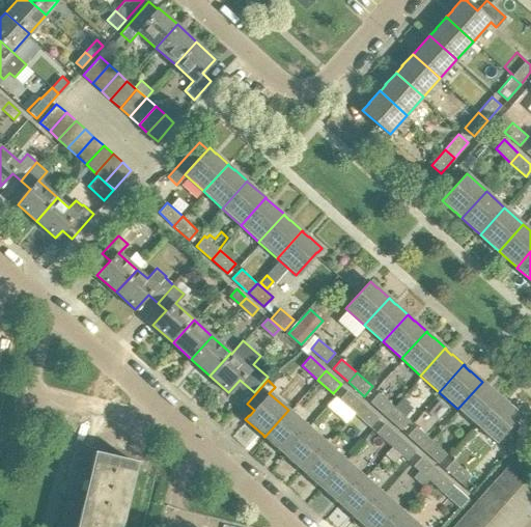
[(457,409),(476,425),(501,398),(488,387),(488,388),(482,382),(457,409)]
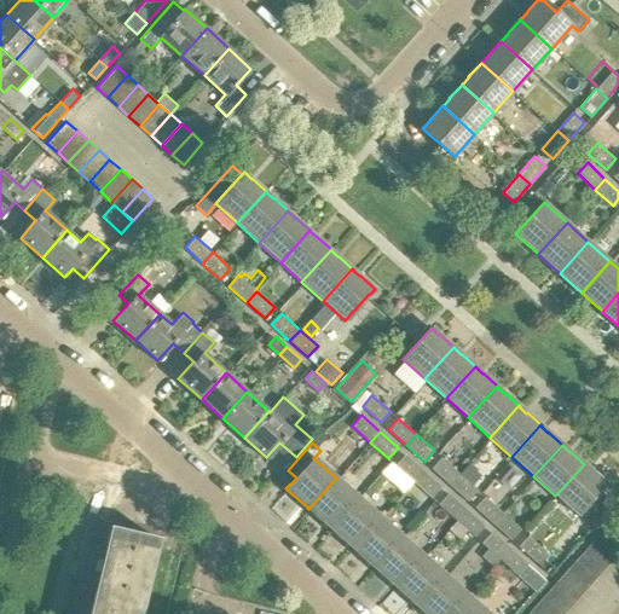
[(395,464),(414,481),(423,469),(405,453),(395,464)]
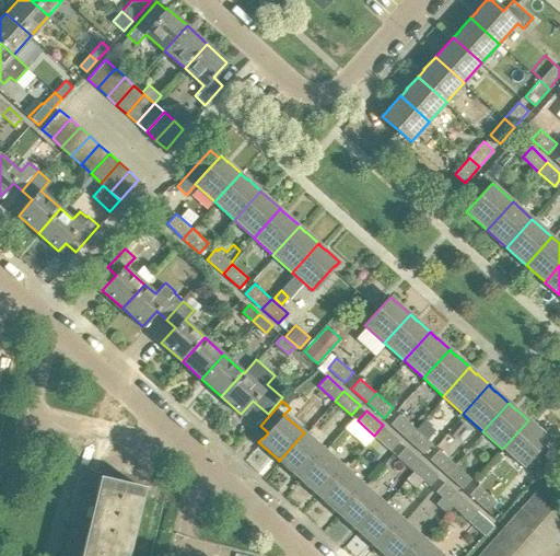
[(391,424),(407,438),(416,428),(399,414),(391,424)]
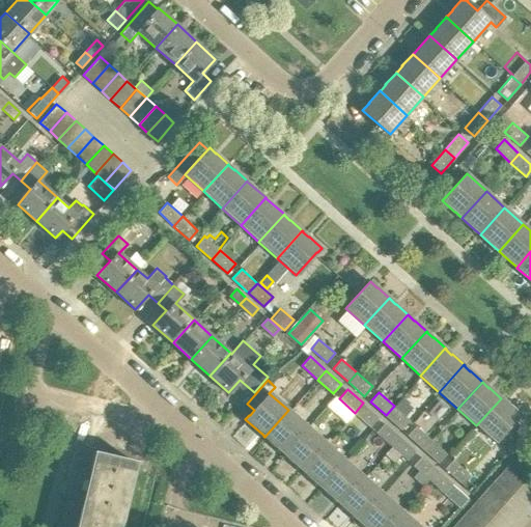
[(501,398),(476,425),(495,442),(515,419),(520,415),(507,404),(507,405),(501,398)]
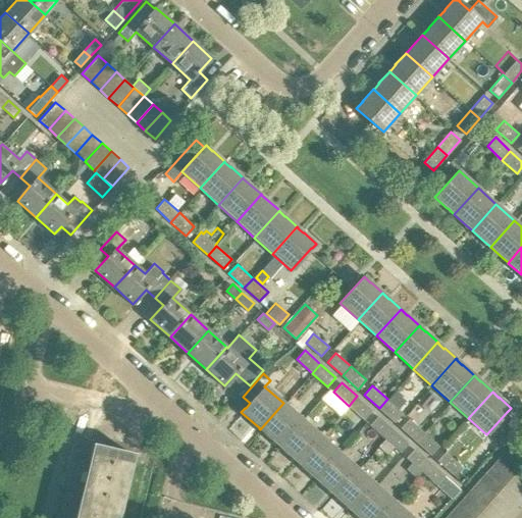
[(357,396),(349,406),(363,419),(372,410),(357,396)]
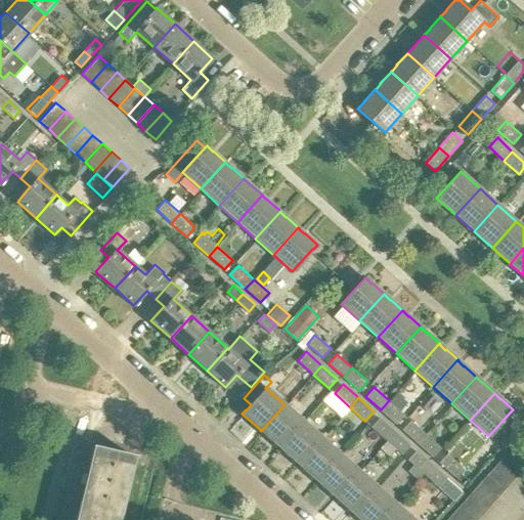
[(389,400),(381,409),(396,424),(404,415),(389,400)]
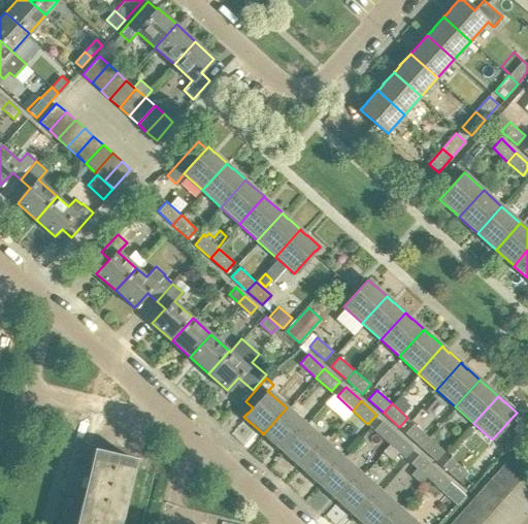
[(281,450),(282,451),(305,424),(287,407),(263,434),(274,445),(275,445),(282,450),(281,450)]
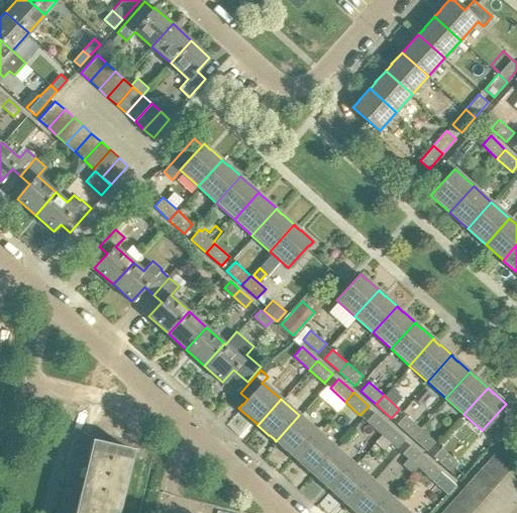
[(367,420),(382,434),(390,425),(376,411),(367,420)]
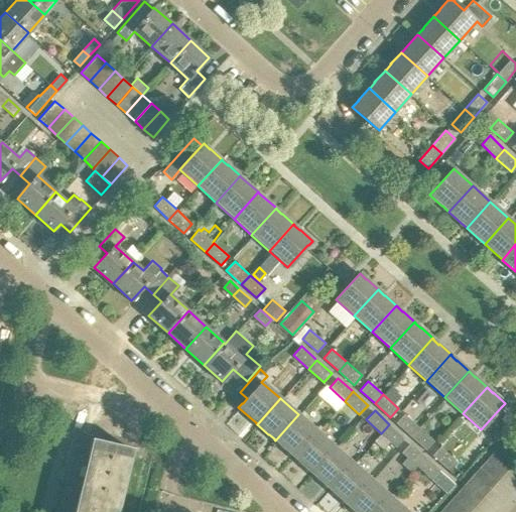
[(396,422),(411,436),(419,426),(404,413),(396,422)]
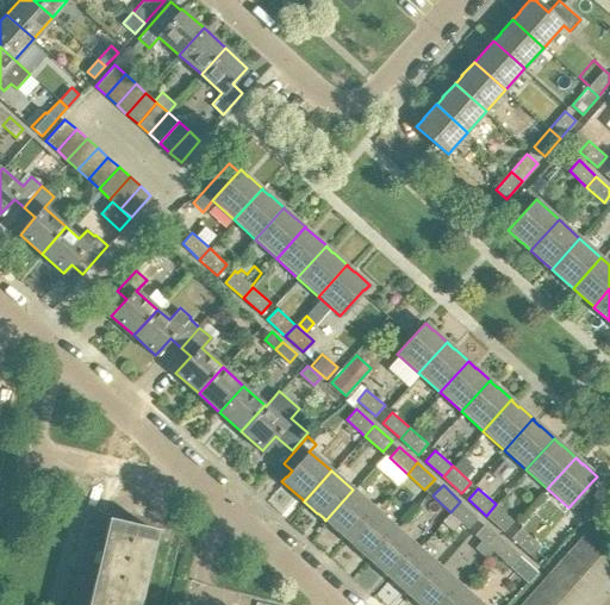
[(346,538),(347,540),(374,510),(353,490),(325,521),(338,532),(340,532),(346,538)]
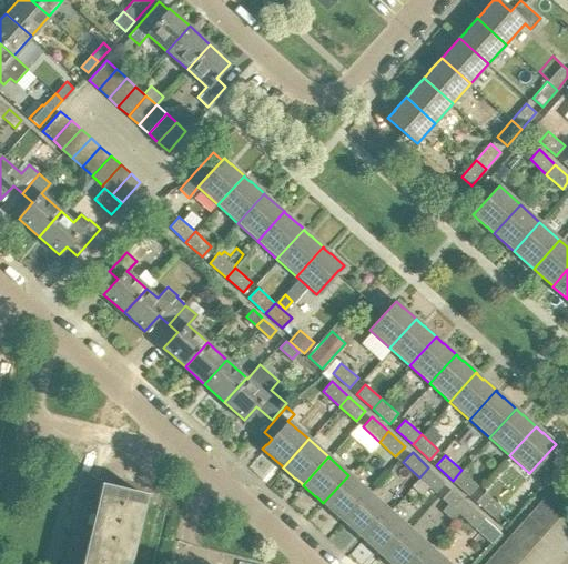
[(428,467),(419,477),(435,492),(445,482),(428,467)]
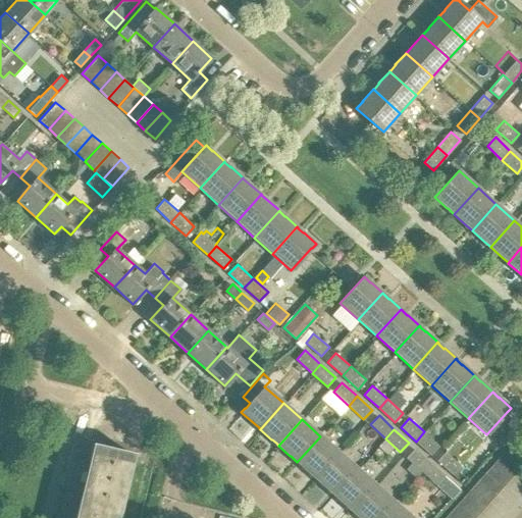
[(424,431),(416,442),(431,455),(439,446),(424,431)]
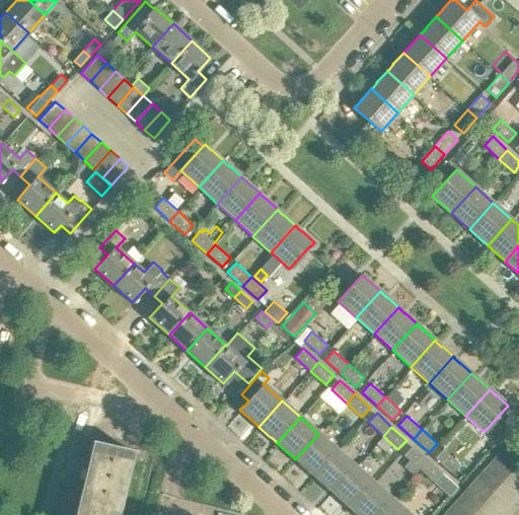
[(518,435),(515,432),(507,441),(518,451),(518,435)]
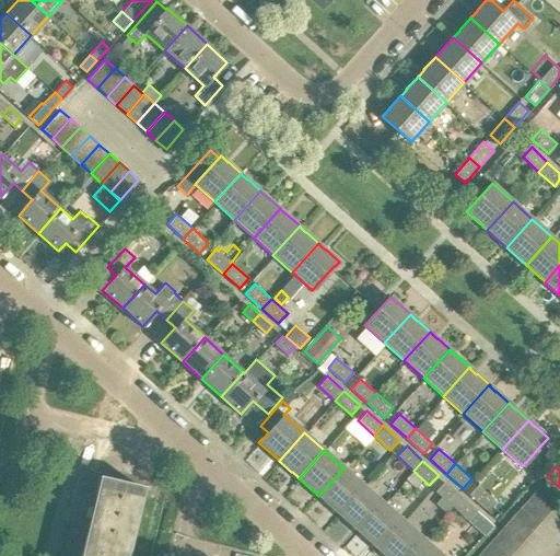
[(337,512),(338,513),(363,486),(343,468),(318,496),(330,507),(331,507),(337,512)]
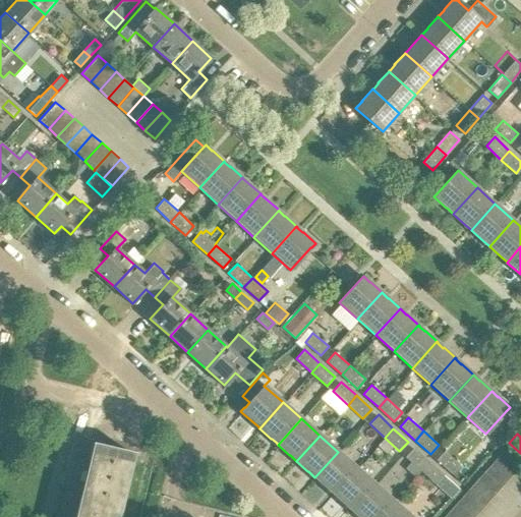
[(73,439),(54,516),(101,516),(109,486),(114,487),(111,499),(113,500),(124,451),(73,439)]
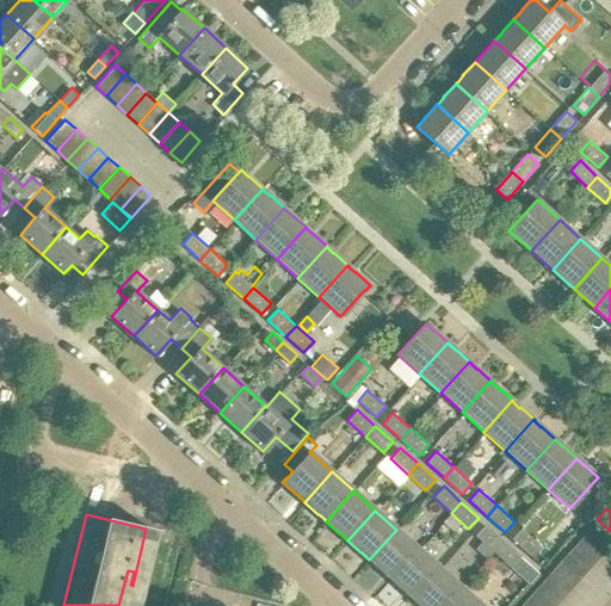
[(610,531),(597,519),(588,529),(609,546),(610,543),(610,531)]
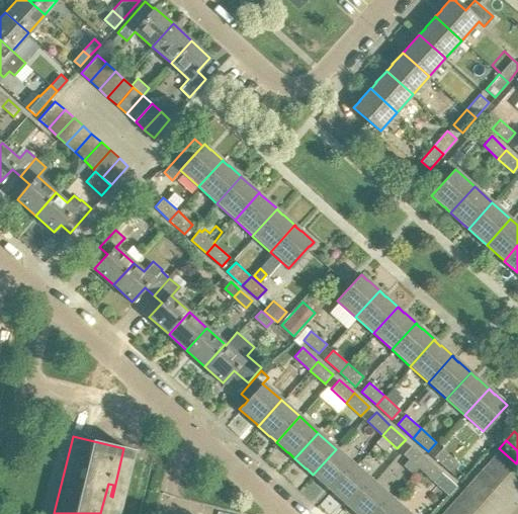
[(403,453),(418,467),(426,458),(411,444),(403,453)]
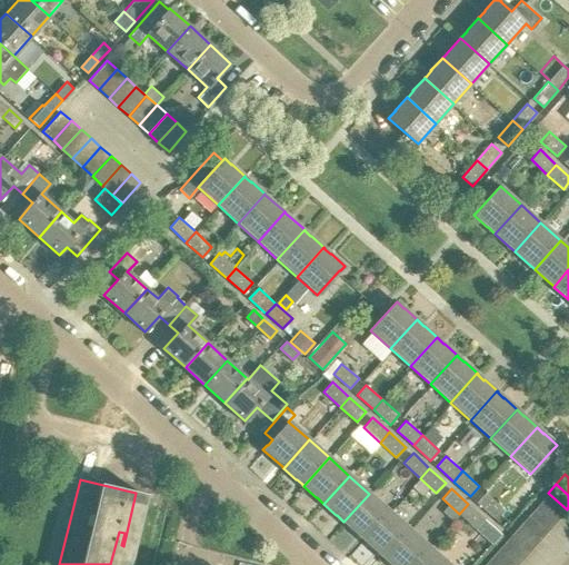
[(502,507),(486,492),(477,503),(493,517),(502,507)]
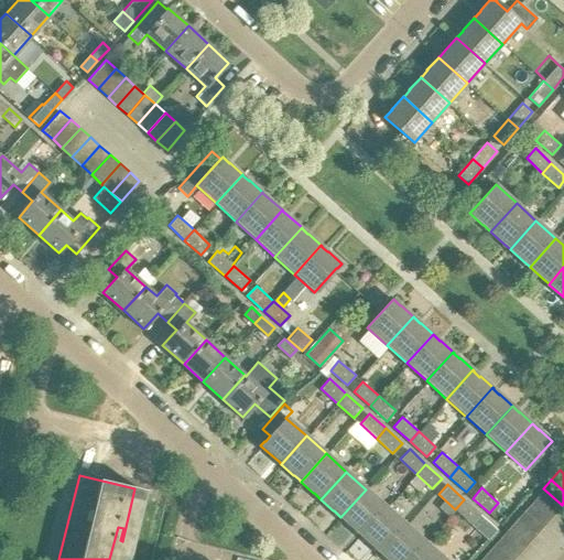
[(543,488),(534,498),(553,515),(562,505),(543,488)]
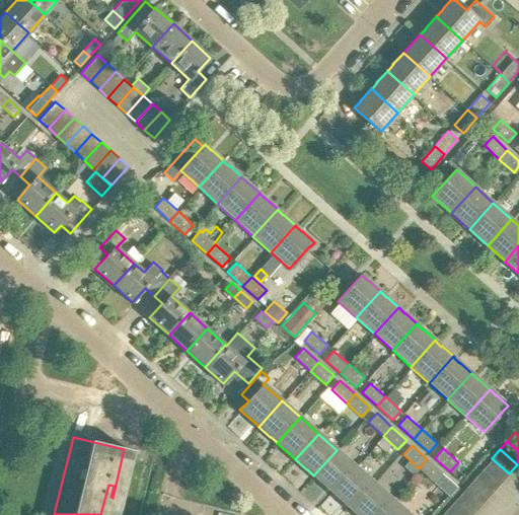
[(330,491),(331,492),(355,466),(337,450),(313,475),(324,486),(325,486),(330,491)]
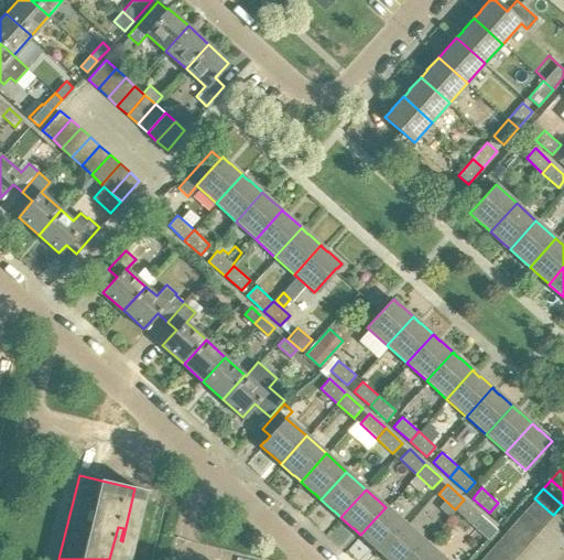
[(534,498),(527,507),(544,524),(553,515),(534,498)]
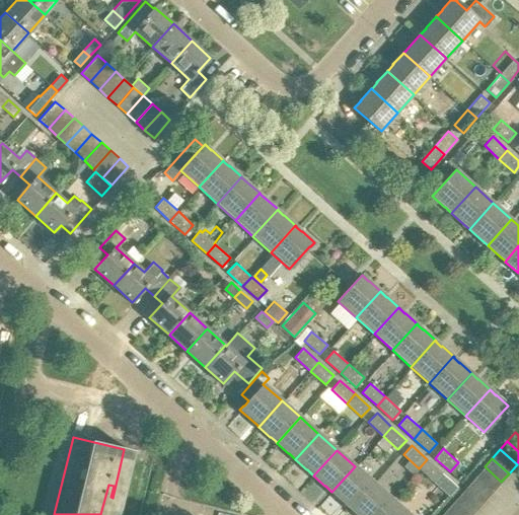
[(427,459),(419,468),(434,482),(442,472),(427,459)]
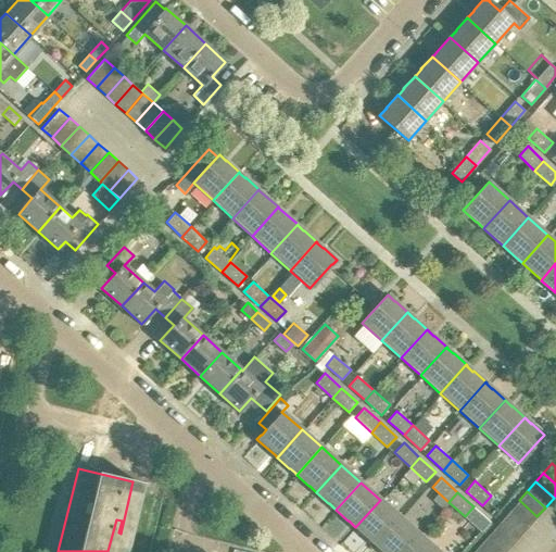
[(374,543),(375,544),(400,517),(380,500),(355,527),(367,538),(374,543)]
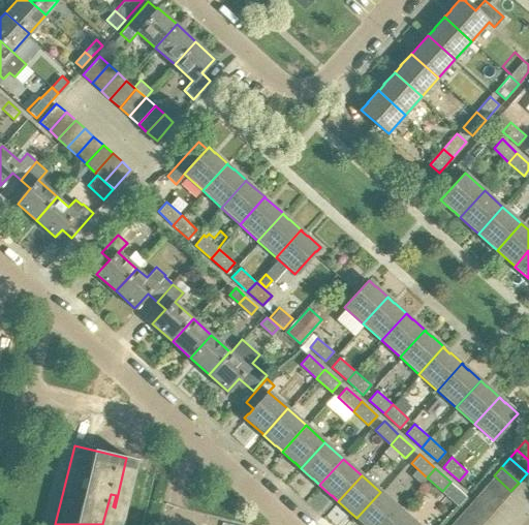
[(494,475),(486,485),(503,500),(510,491),(494,475)]
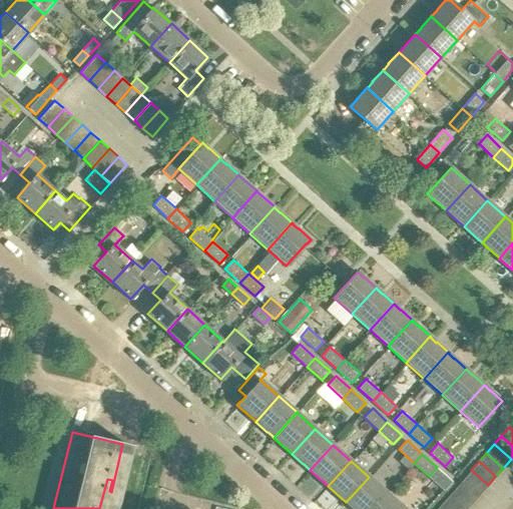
[(471,470),(463,479),(480,494),(488,485),(471,470)]
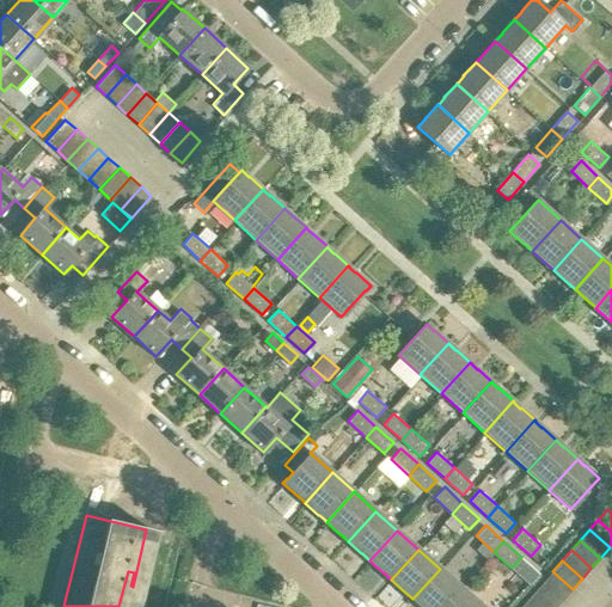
[(444,606),(461,588),(440,569),(412,599),(421,606),(444,606)]
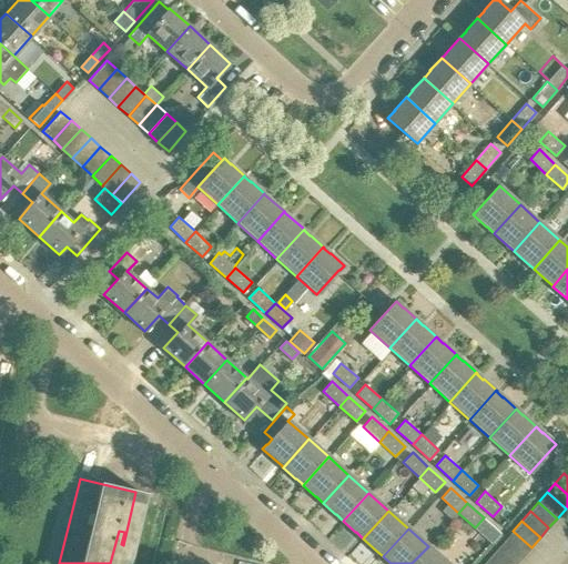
[(513,531),(505,540),(523,556),(531,547),(513,531)]
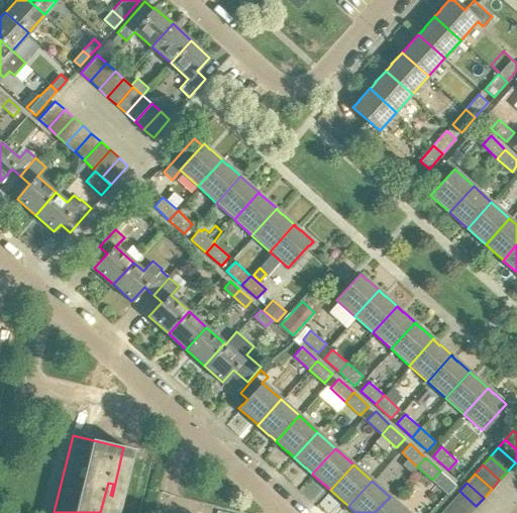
[(459,491),(451,500),(467,512),(470,512),(476,506),(459,491)]
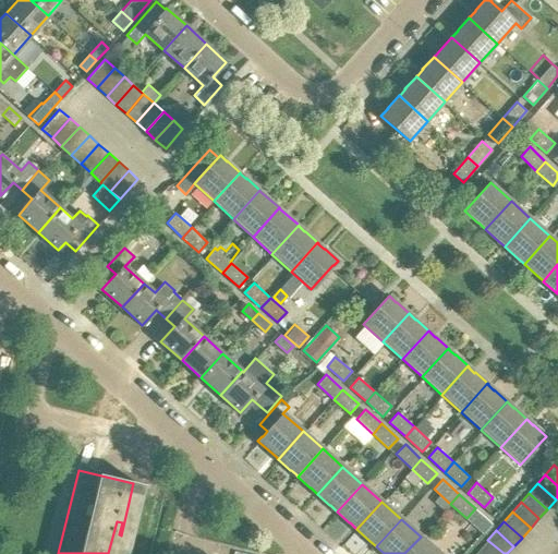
[(439,553),(421,537),(404,553),(439,553)]
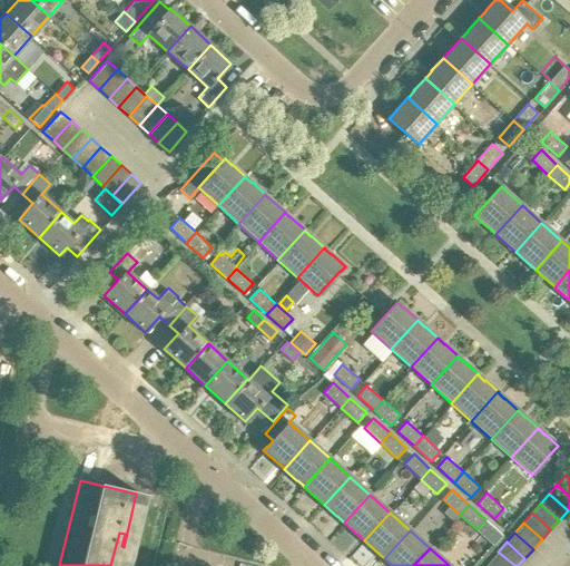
[(514,565),(498,552),(489,560),(494,565),(514,565)]
